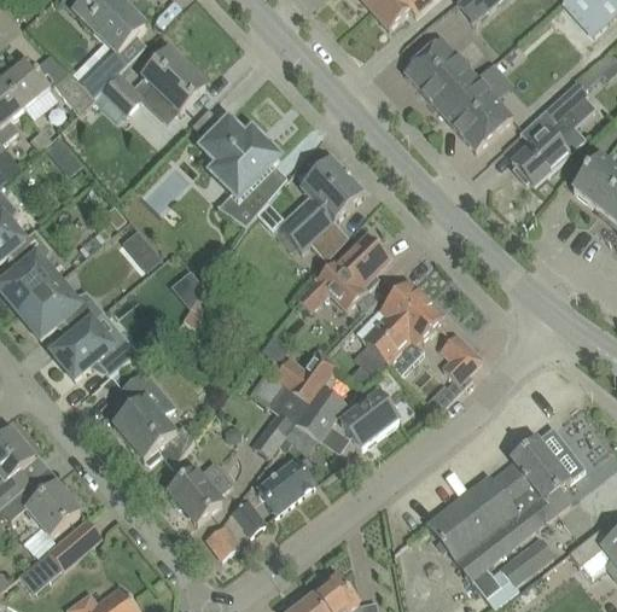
[(145,27),(120,3),(121,0),(122,0),(87,0),(74,13),(104,42),(71,76),(94,98),(102,92),(118,75),(121,71),(110,60),(116,54),(145,27)]
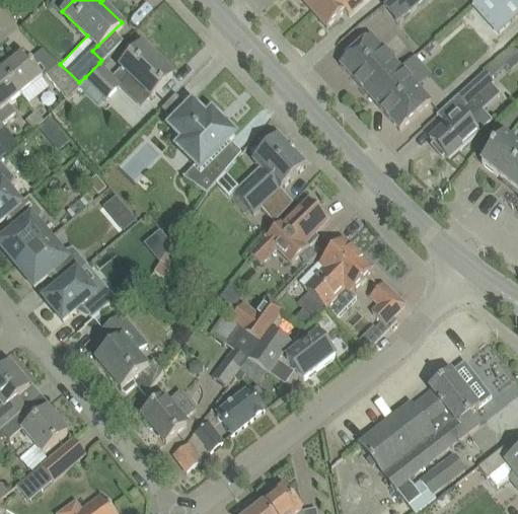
[(304,0),(311,8),(318,1),(319,0),(304,0)]
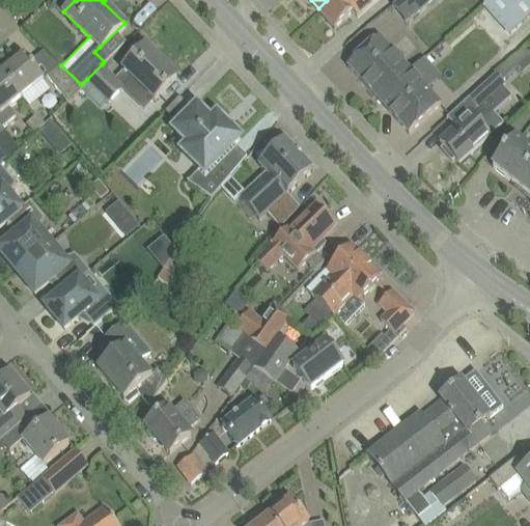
[(327,0),(326,1),(318,8),(333,25),(352,8),(356,12),(369,0),(327,0)]
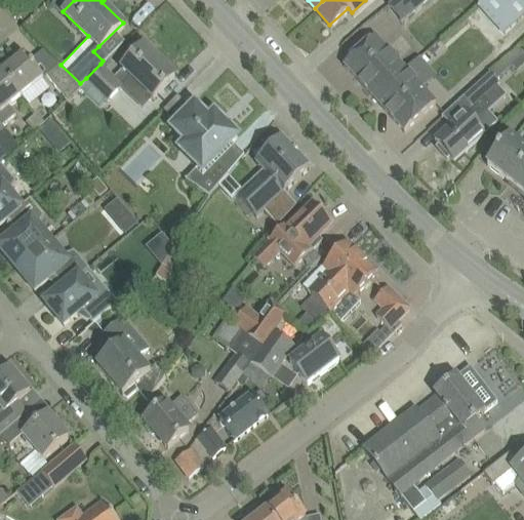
[(401,17),(420,0),(389,0),(388,1),(401,17)]
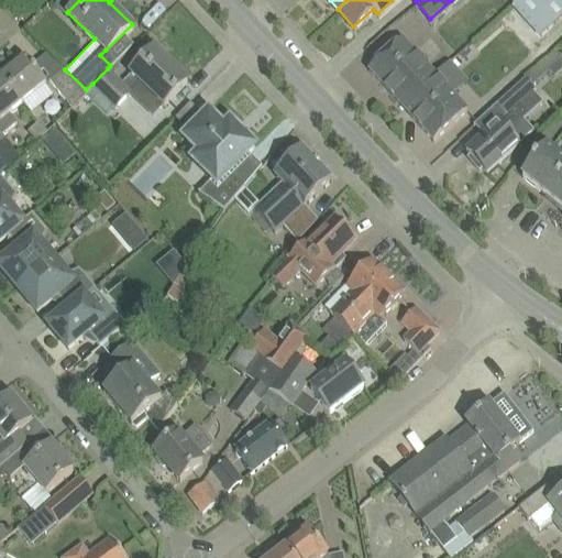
[(434,72),(401,35),(368,66),(400,102),(434,72)]
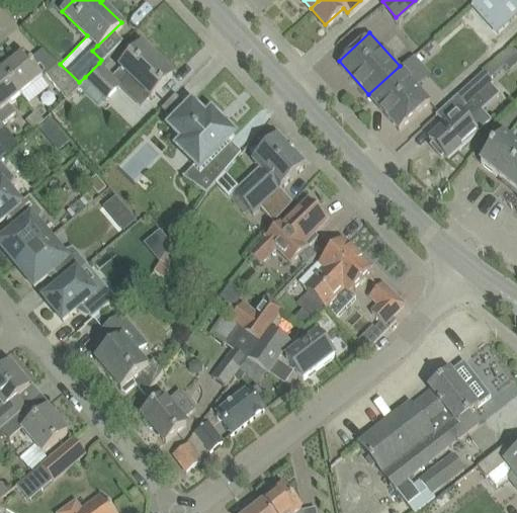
[(151,94),(171,72),(141,43),(119,64),(127,72),(151,94)]
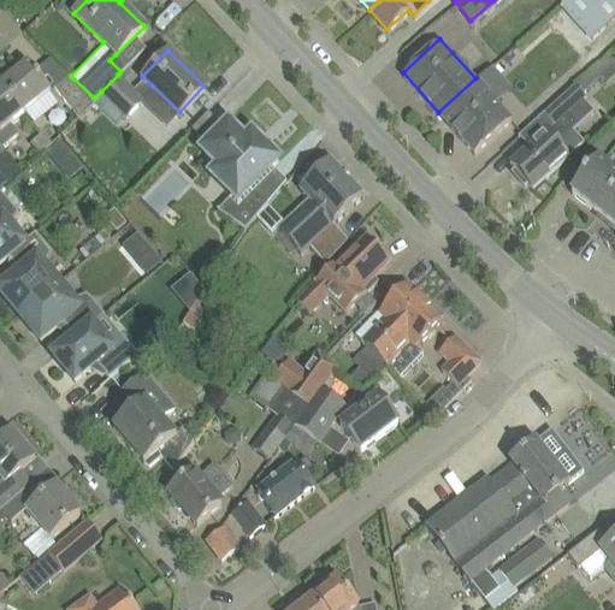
[(575,78),(583,87),(613,59),(605,51),(575,78)]
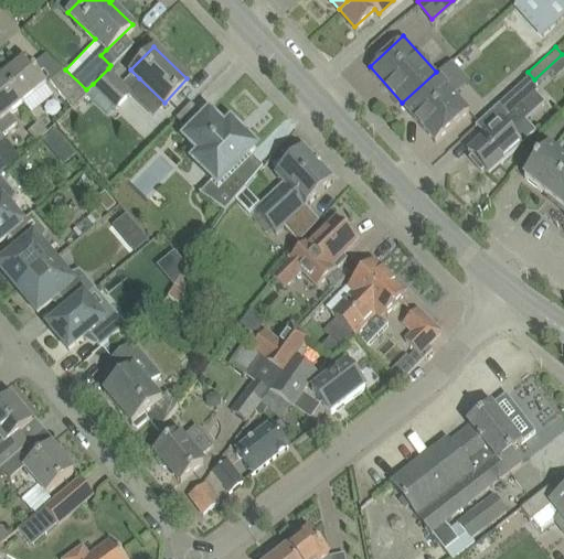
[(24,55),(1,74),(22,99),(31,110),(53,92),(44,82),(45,81),(24,55)]
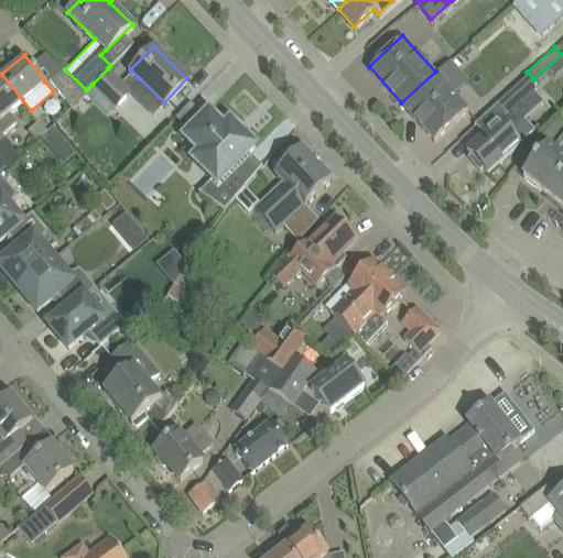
[(65,69),(62,66),(49,76),(71,104),(86,89),(65,69)]
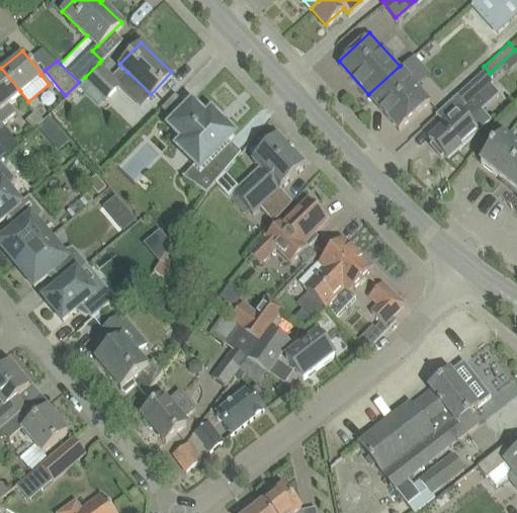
[(104,96),(127,72),(119,64),(110,74),(99,63),(85,77),(104,96)]
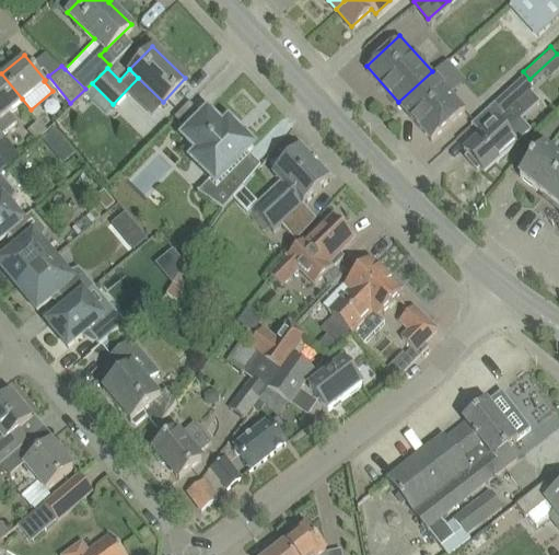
[(464,106),(432,71),(398,102),(431,137),(464,106)]
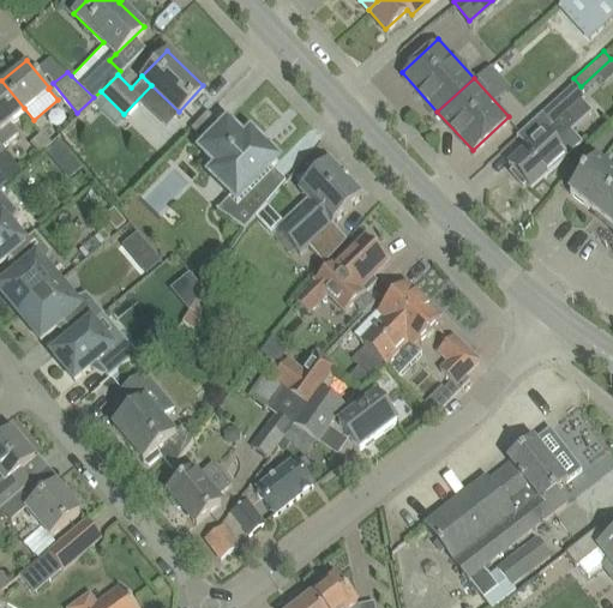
[(1,80),(0,82),(0,142),(1,143),(17,131),(10,120),(24,108),(1,80)]
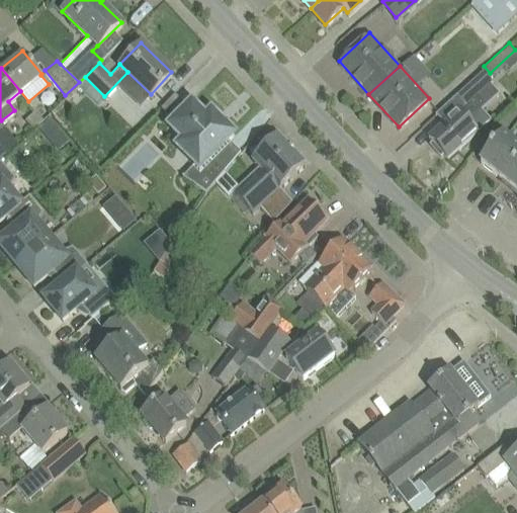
[(477,94),(492,80),(483,69),(435,112),(436,112),(443,120),(428,135),(433,141),(431,142),(440,153),(442,151),(447,156),(478,129),(489,117),(479,107),(484,102),(477,94)]
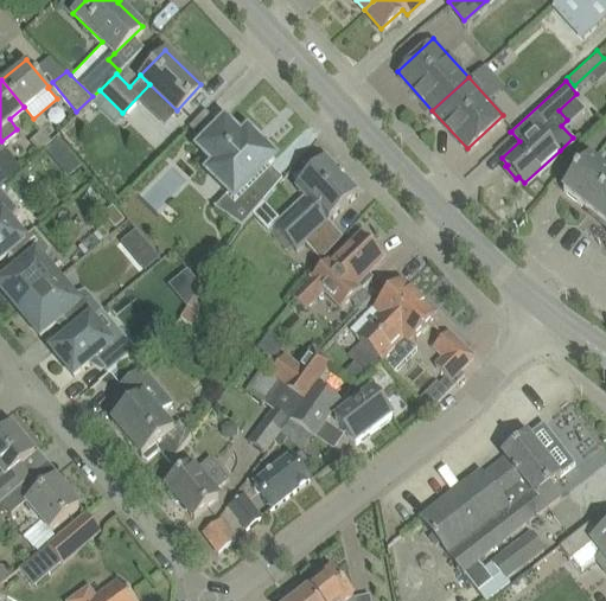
[(212,114),(204,107),(189,123),(193,128),(204,117),(206,120),(212,114)]
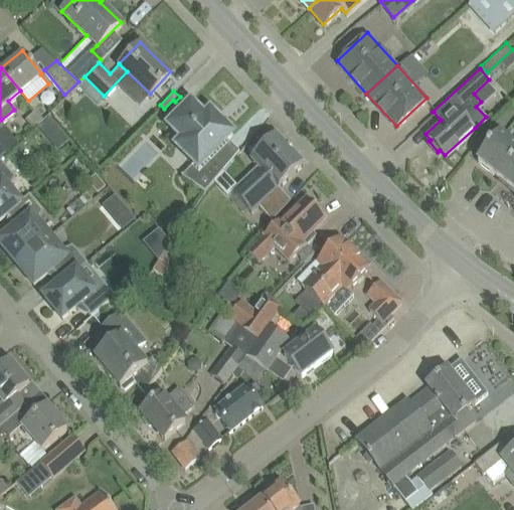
[(204,116),(190,103),(169,124),(192,146),(185,153),(194,161),(182,173),(181,172),(180,173),(204,190),(223,168),(222,167),(221,168),(207,155),(231,132),(209,111),(204,116)]
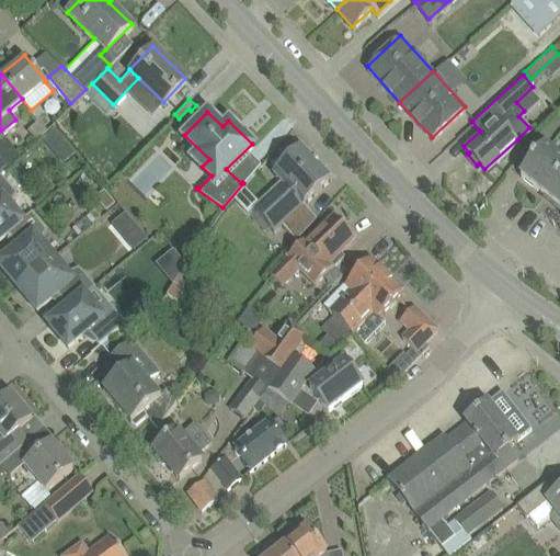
[(47,127),(37,117),(27,126),(37,136),(47,127)]
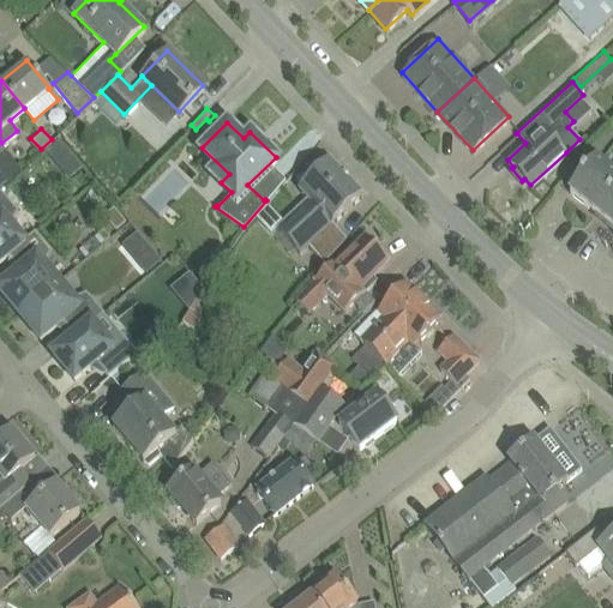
[(5,148),(0,150),(0,166),(10,180),(20,168),(5,148)]
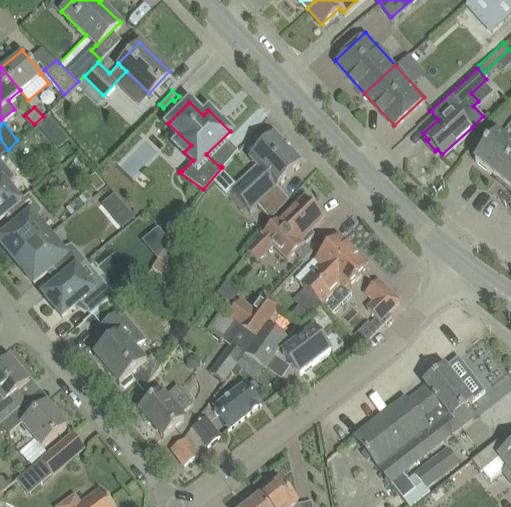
[(510,142),(496,130),(486,141),(474,157),(508,185),(510,187),(510,142)]
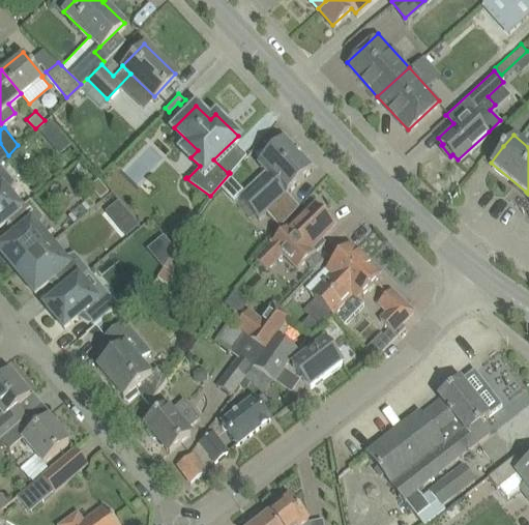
[(265,170),(238,196),(258,216),(266,209),(280,225),(299,204),(286,191),(313,166),(285,136),(257,161),(265,170)]
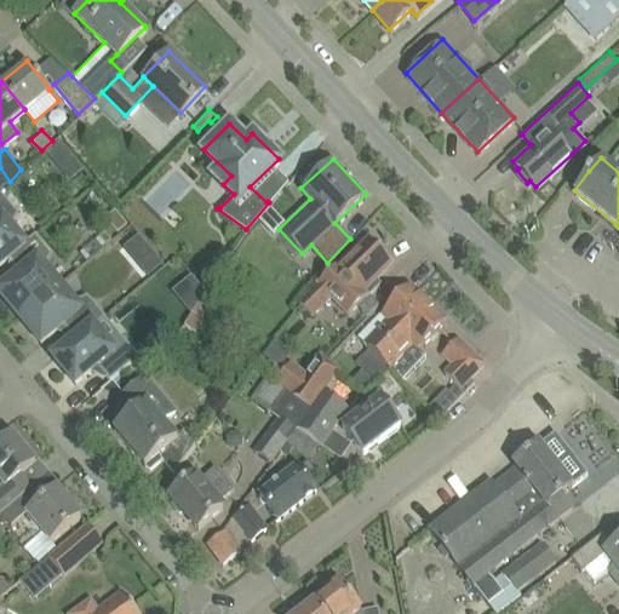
[(0,190),(10,182),(0,167),(0,190)]
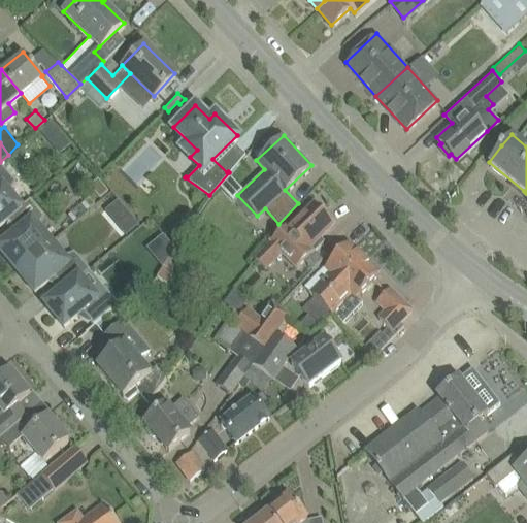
[(7,191),(14,180),(1,163),(0,162),(0,222),(5,218),(21,205),(20,204),(7,191)]
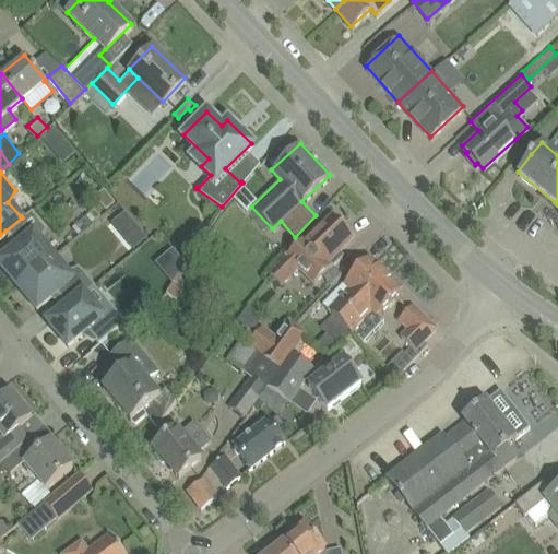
[(39,238),(46,226),(32,209),(31,208),(21,216),(22,217),(6,231),(16,244),(11,249),(0,257),(0,262),(16,283),(51,254),(39,238)]
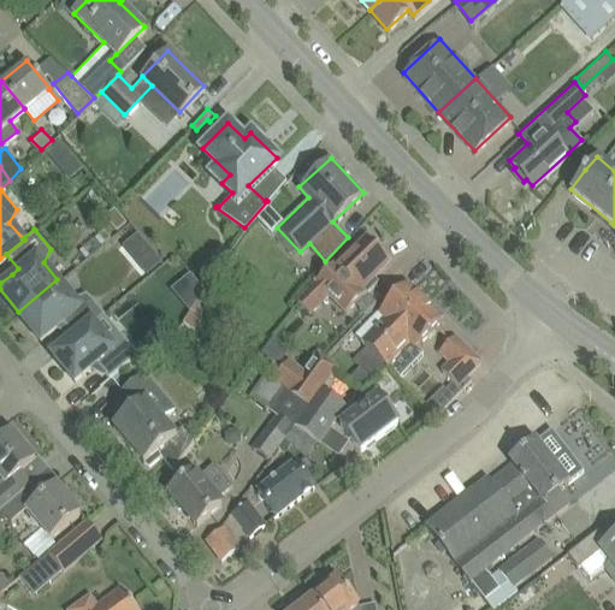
[(372,274),(384,262),(388,259),(377,248),(377,243),(373,240),(368,240),(366,236),(336,266),(332,262),(307,289),(296,300),(308,312),(326,294),(344,312),(376,279),(372,274)]
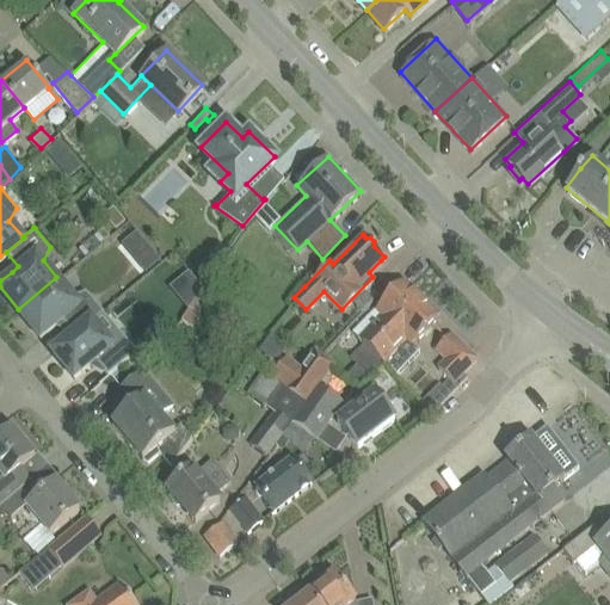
[(91,318),(102,309),(103,308),(102,307),(102,308),(85,289),(71,294),(56,277),(18,309),(39,335),(54,322),(61,318),(71,328),(73,331),(90,316),(91,318)]
